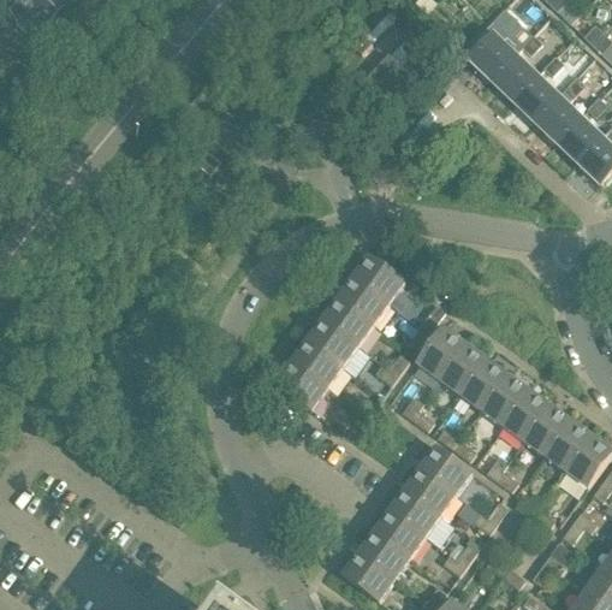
[(45,22),(59,7),(52,0),(3,0),(0,3),(0,7),(12,21),(23,30),(36,17),(33,15),(36,12),(45,22)]
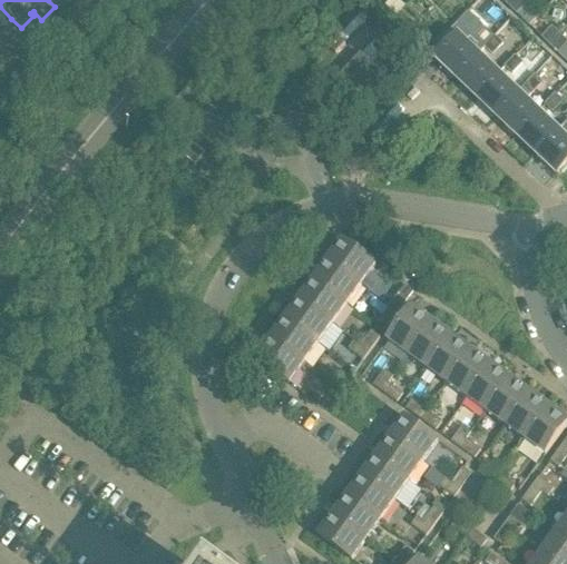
[(510,0),(507,3),(514,10),(524,0),(510,0)]
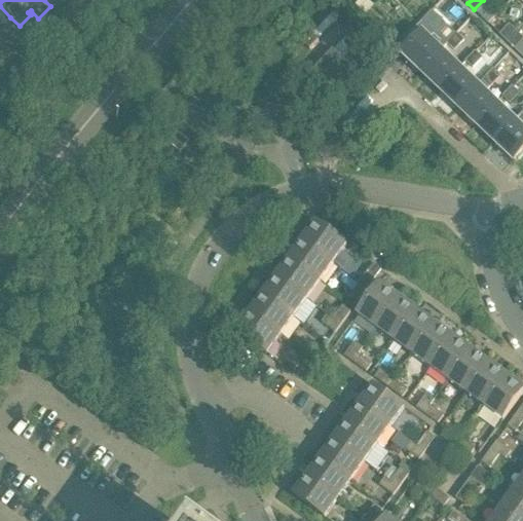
[(308,30),(306,28),(298,37),(306,45),(315,37),(313,35),(338,10),(333,5),(308,30)]
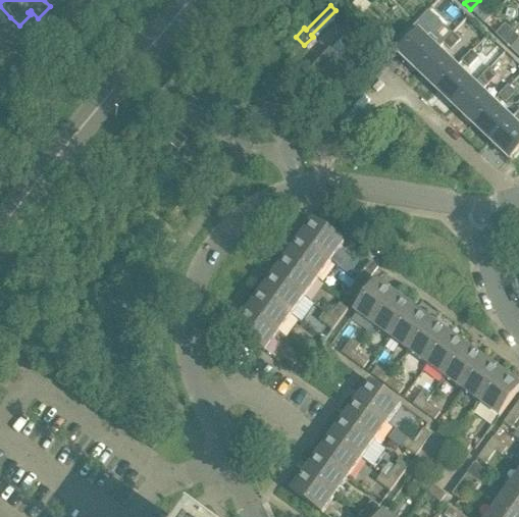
[(407,39),(396,50),(406,60),(405,61),(404,62),(405,64),(410,68),(412,67),(413,66),(414,68),(434,48),(442,40),(444,38),(451,31),(426,8),(424,6),(401,31),(403,33),(408,38),(407,39)]
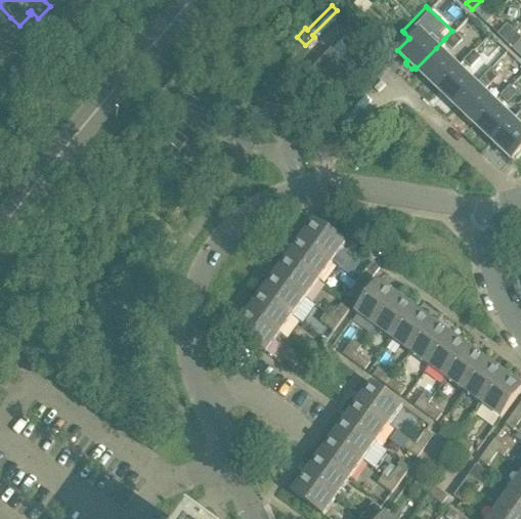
[(505,23),(495,32),(502,38),(511,29),(505,23)]
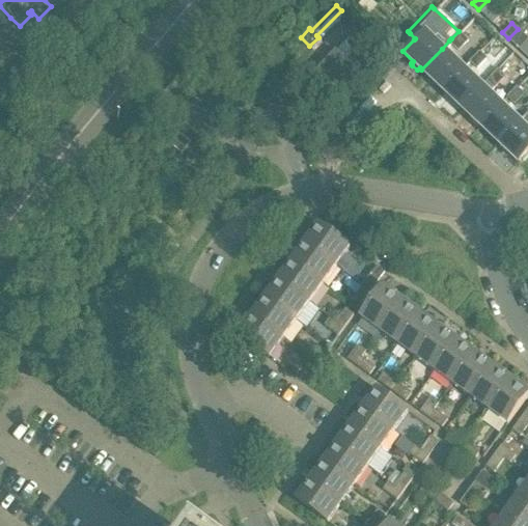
[(518,29),(508,38),(516,45),(525,35),(518,29)]
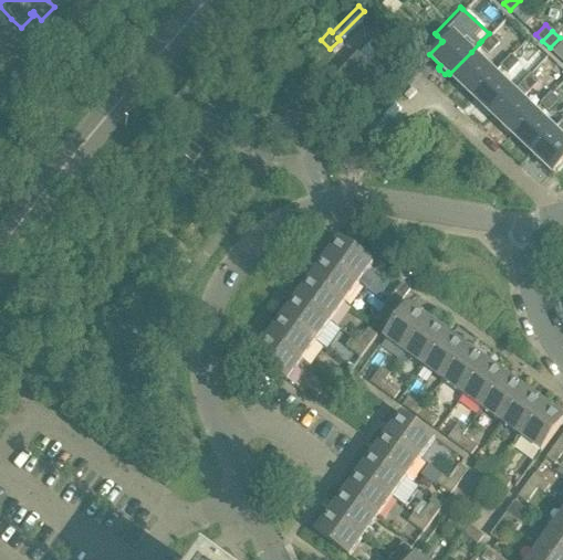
[(481,41),(479,43),(487,51),(497,41),(489,33),(481,41)]
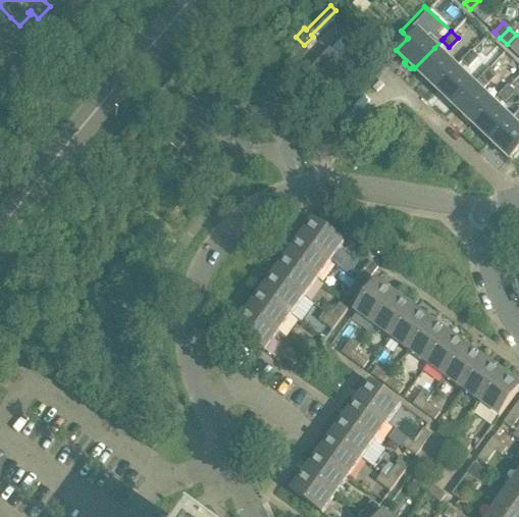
[(516,35),(507,44),(518,55),(518,36),(517,34),(516,35)]
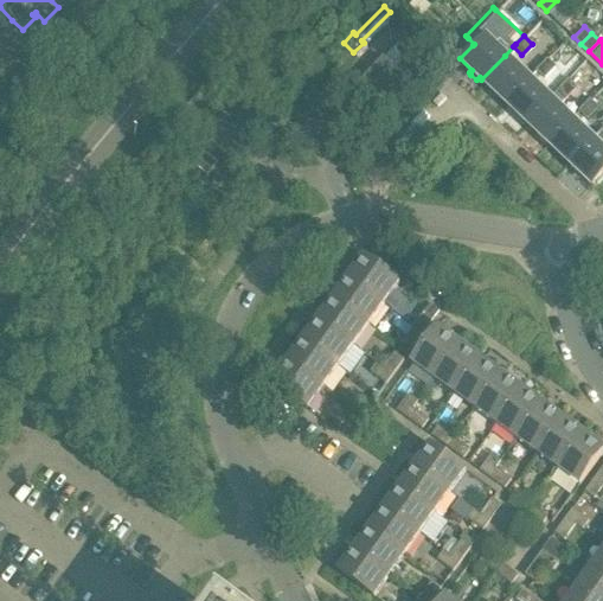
[(380,52),(344,91),(371,115),(371,116),(406,78),(380,52)]
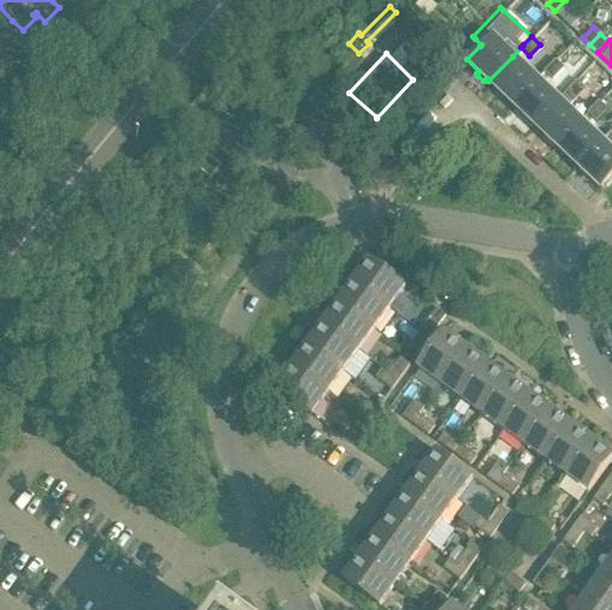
[(512,57),(488,81),(510,101),(534,77),(533,76),(530,73),(520,64),(512,57)]
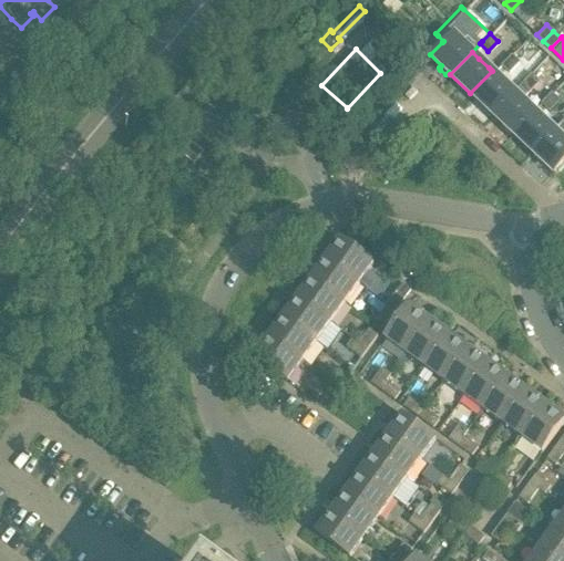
[(510,52),(500,62),(506,70),(510,66),(516,60),(515,59),(510,52)]
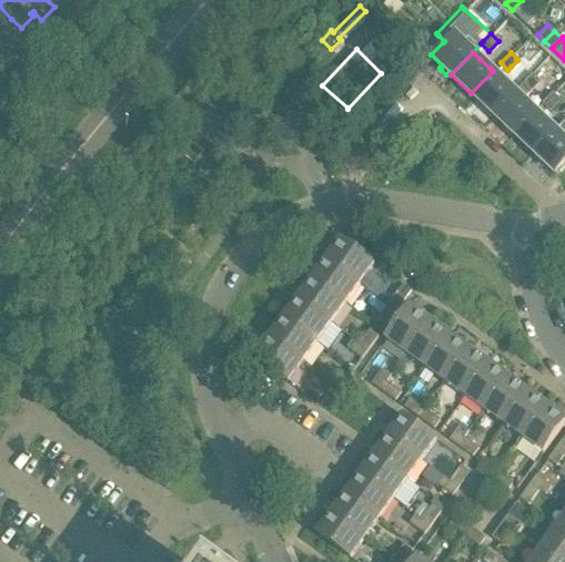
[(493,71),(471,93),(492,112),(513,90),(503,81),(500,78),(493,71)]
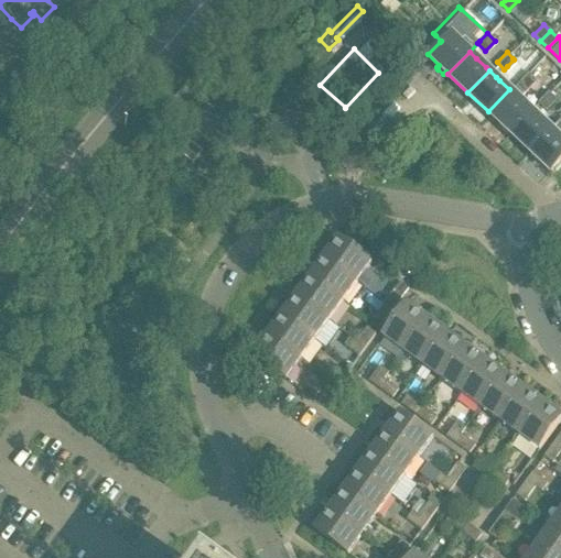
[(509,89),(488,111),(508,130),(529,108),(526,106),(516,96),(524,88),(533,78),(532,76),(527,70),(517,80),(509,89)]
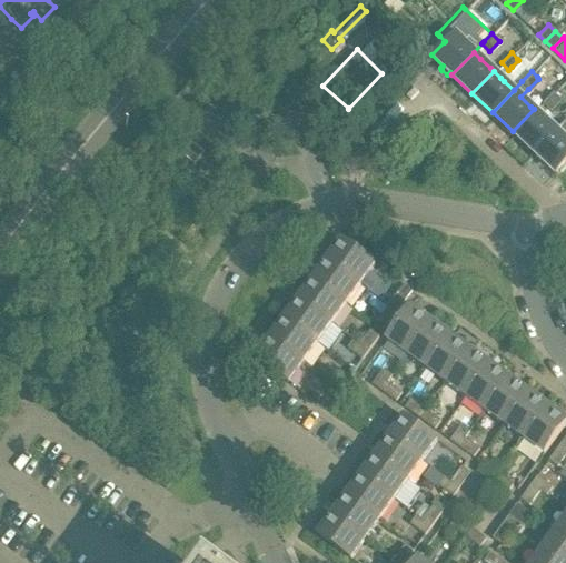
[(549,108),(559,98),(553,92),(552,91),(542,101),(549,108)]
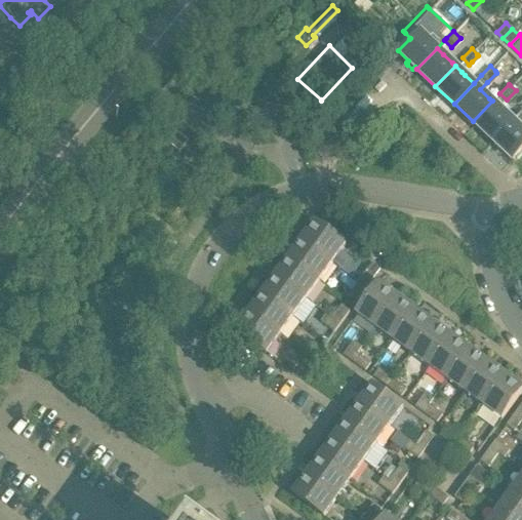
[(492,101),(473,121),(491,138),(511,118),(492,101)]
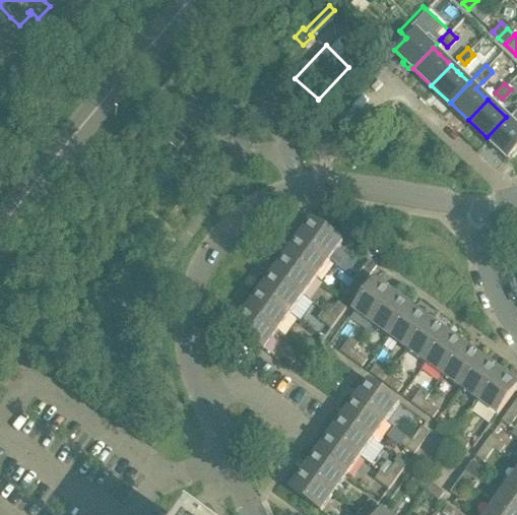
[(506,117),(487,137),(506,155),(508,152),(510,154),(515,148),(513,147),(516,142),(516,127),(513,124),(516,120),(516,114),(512,110),(506,117)]
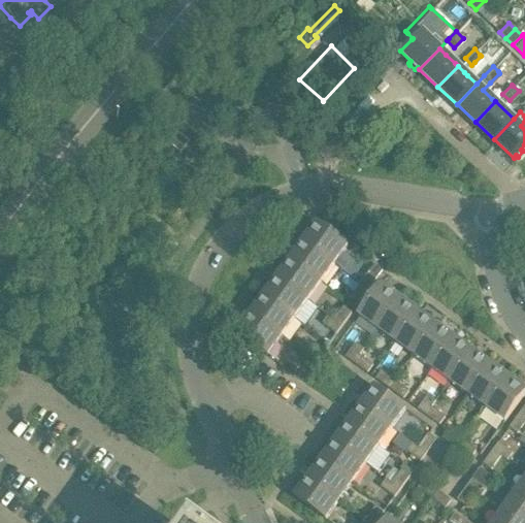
[(176,151),(178,149),(186,139),(174,130),(165,140),(176,151)]
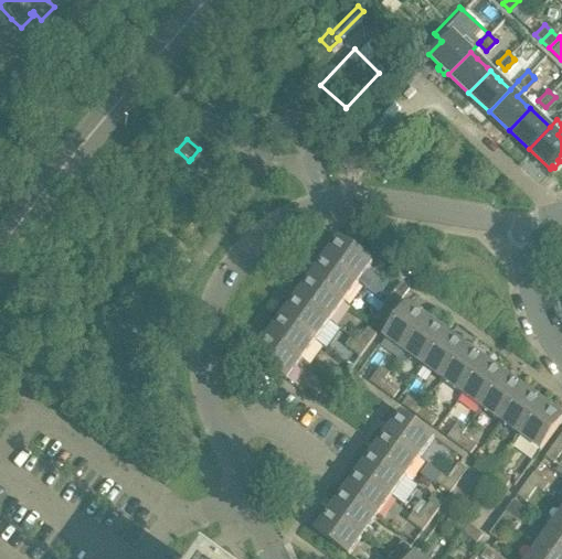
[(322,255),(356,279),(370,259),(337,235),(322,255)]
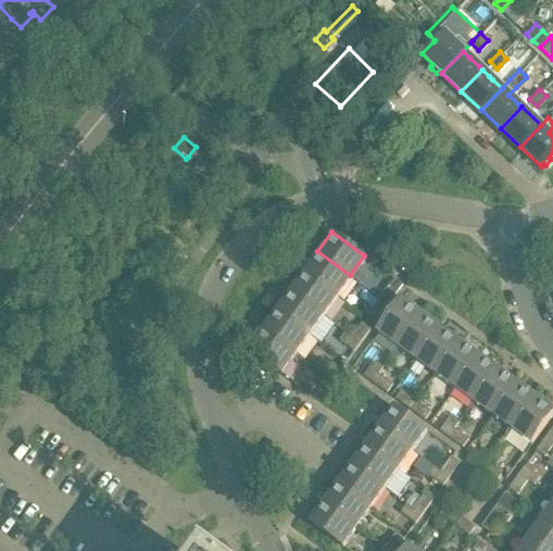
[(303,271),(336,293),(350,275),(317,251),(303,271)]
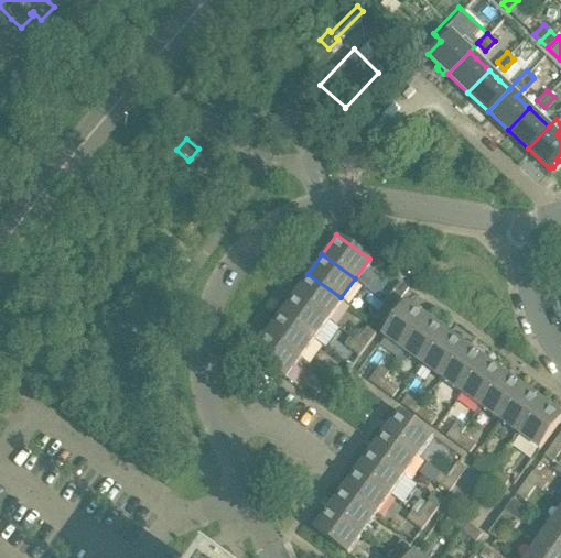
[(326,317),(341,297),(308,274),(293,293),(326,317)]
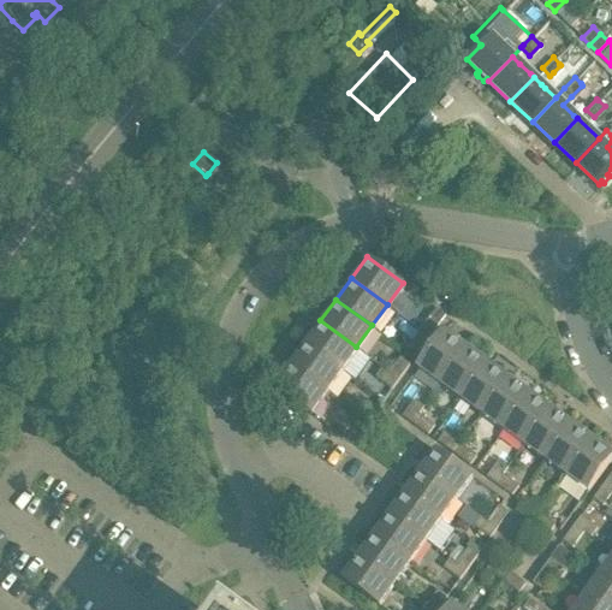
[(419,327),(427,333),(439,318),(429,312),(419,327)]
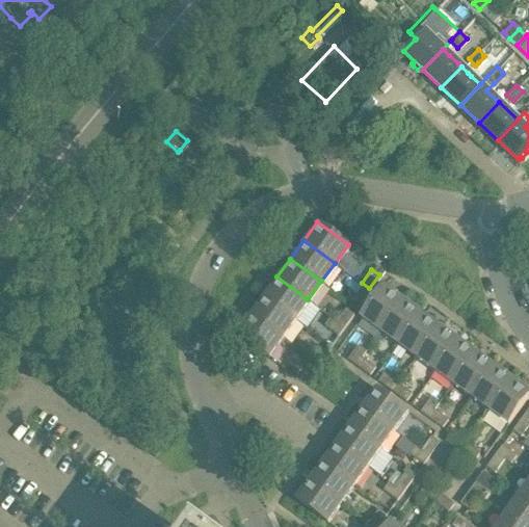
[(264,294),(295,317),(308,299),(276,277),(264,294)]
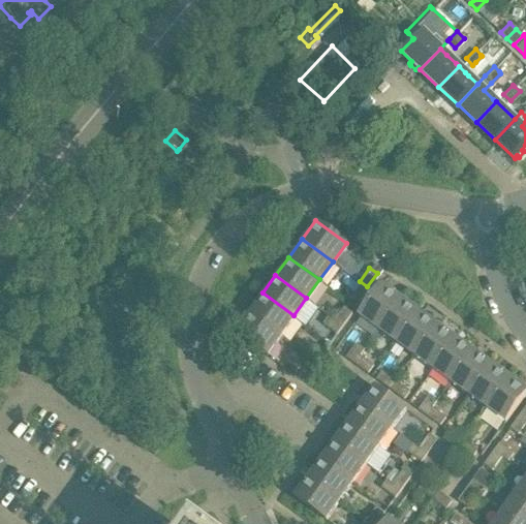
[(358,300),(367,286),(360,281),(349,295),(358,300)]
